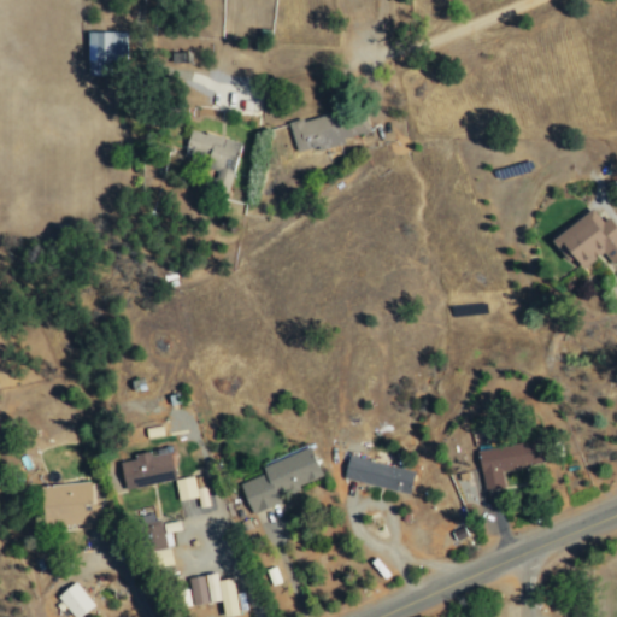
[(125,31),(87,33),(87,72),(125,72),(125,31)]
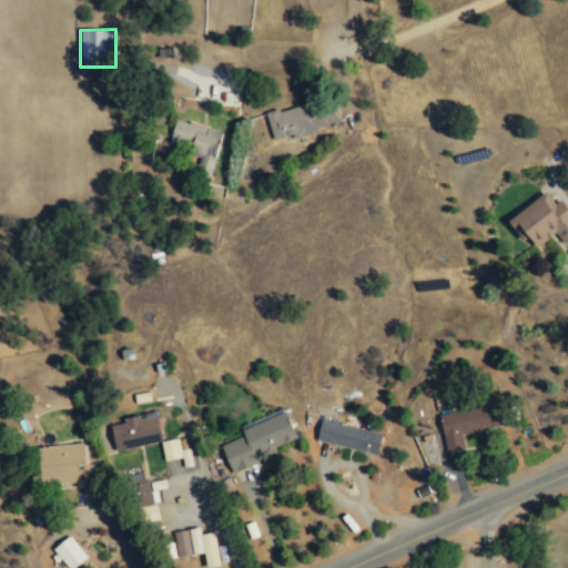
[(265,114),(272,141),(340,123),(335,109),(312,114),(308,103),(265,114)]
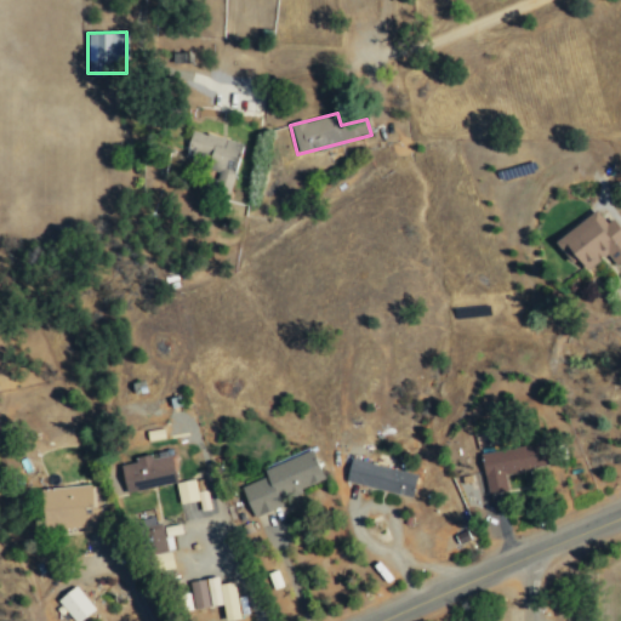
[(241,144),(191,130),(183,153),(209,160),(206,170),(215,172),(211,186),(228,191),(241,144)]
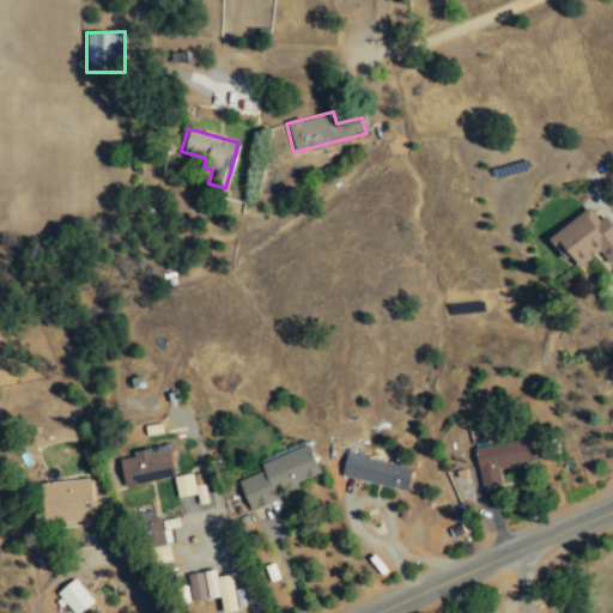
[(564,261),(571,255),(578,266),(599,252),(607,263),(612,260),(612,226),(605,216),(598,220),(588,208),(547,237),(564,261)]
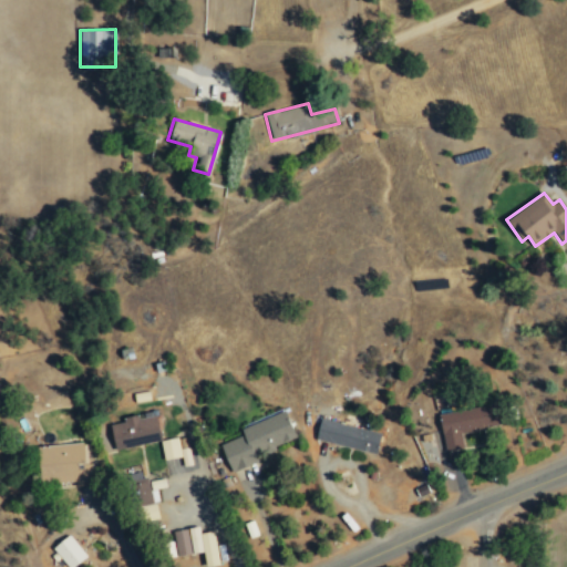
[(439,413),(444,451),(463,449),(461,433),(500,426),(496,404),(439,413)]
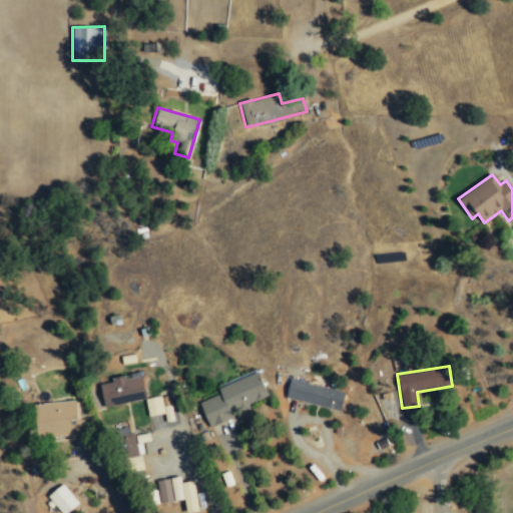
[(208,427),(232,418),(229,411),(267,397),(258,372),(216,389),(218,394),(198,402),(208,427)]
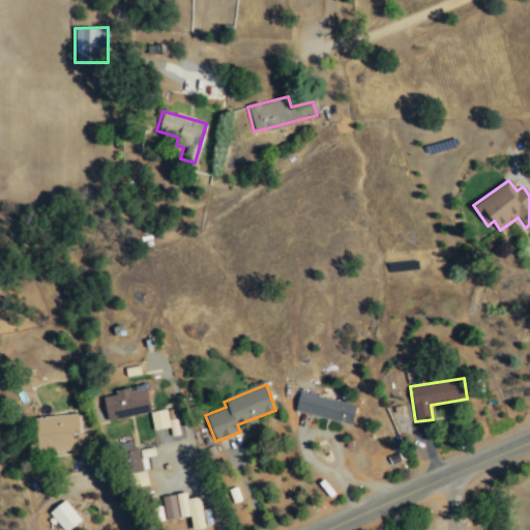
[(102,394),(106,419),(150,413),(146,389),(130,391),(130,390),(102,394)]
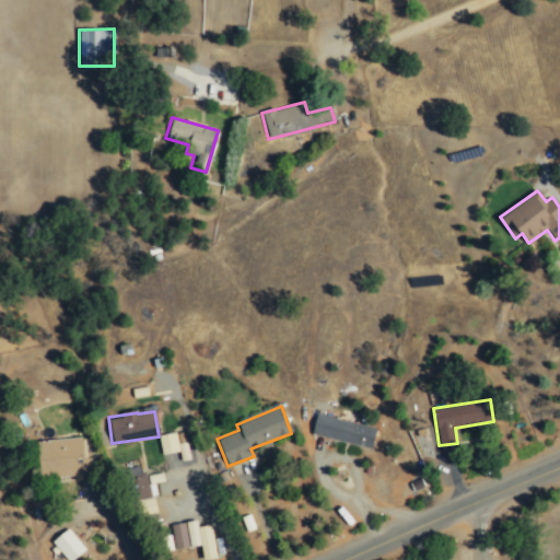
[(375,429),(316,413),(311,434),(370,450),(375,429)]
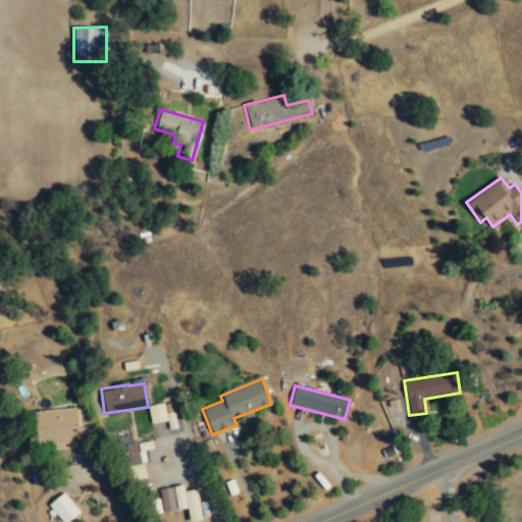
[(84,426),(77,427),(75,408),(34,411),(36,447),(85,444),(84,426)]
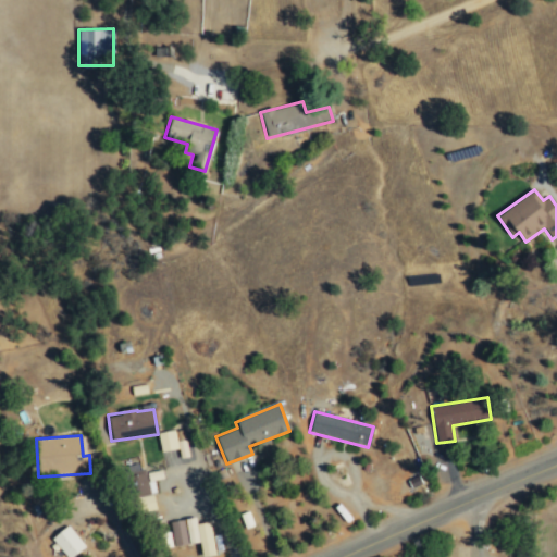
[(50,539),(64,556),(72,556),(85,547),(67,525),(50,539)]
